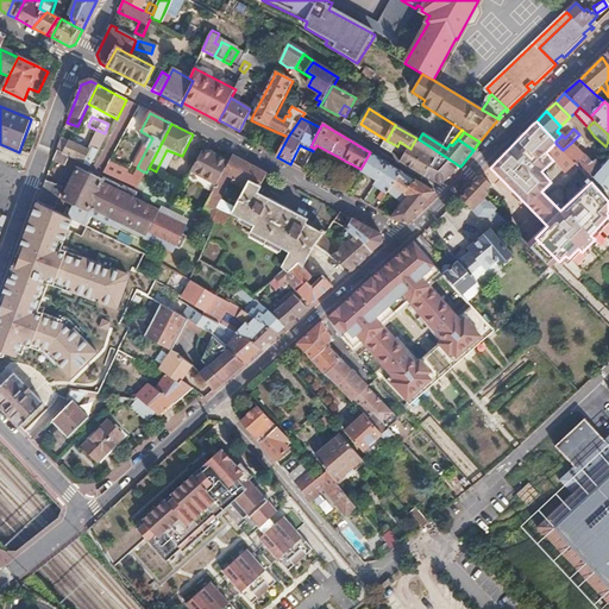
[(62,138),(57,151),(58,152),(69,159),(73,161),(79,146),(62,138)]
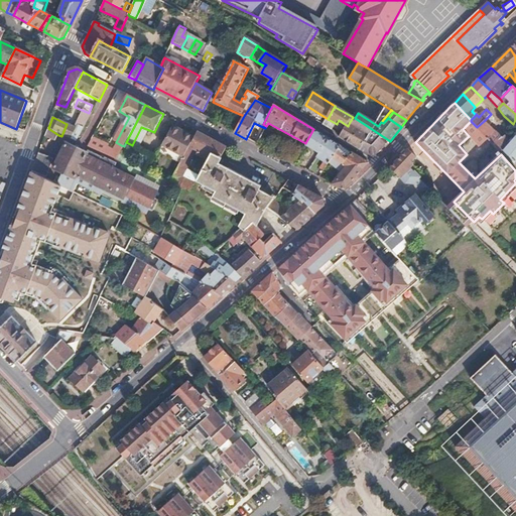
[(353,117),(350,122),(370,135),(362,149),(377,157),(390,141),(355,118),(353,117)]
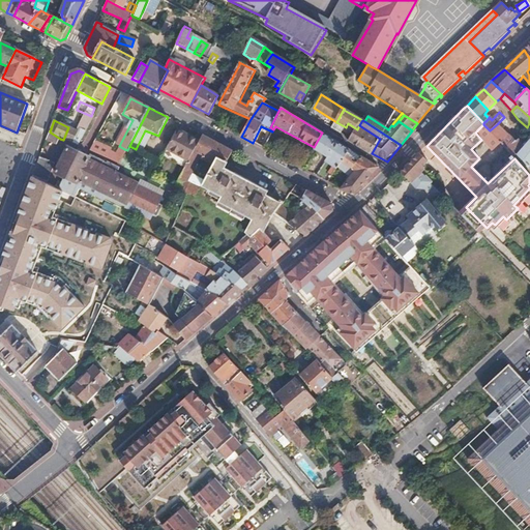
[(483,124),(475,133),(481,140),(493,152),(502,143),(513,155),(516,143),(497,124),(490,130),(483,124)]
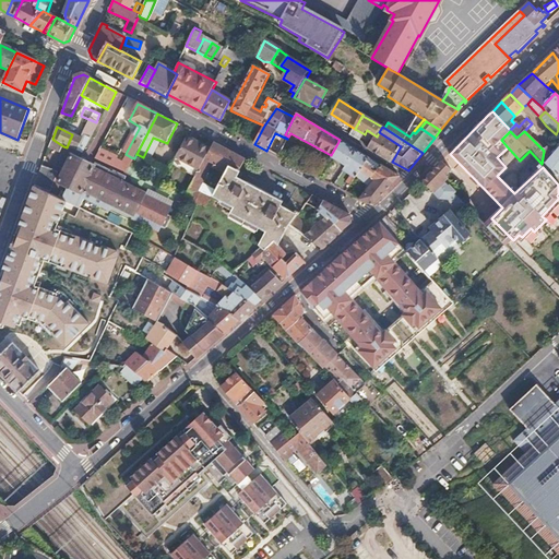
[(373,141),(369,149),(392,162),(401,146),(379,132),(377,137),(373,141)]
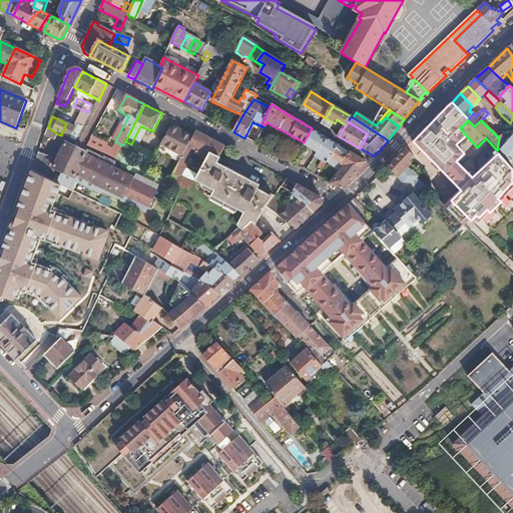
[(66,123),(61,135),(70,139),(75,128),(66,123)]
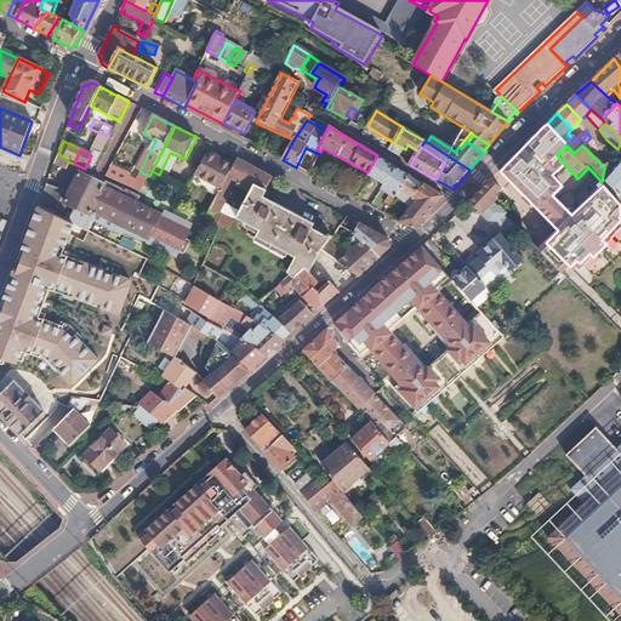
[(208,153),(194,177),(221,191),(233,167),(208,153)]
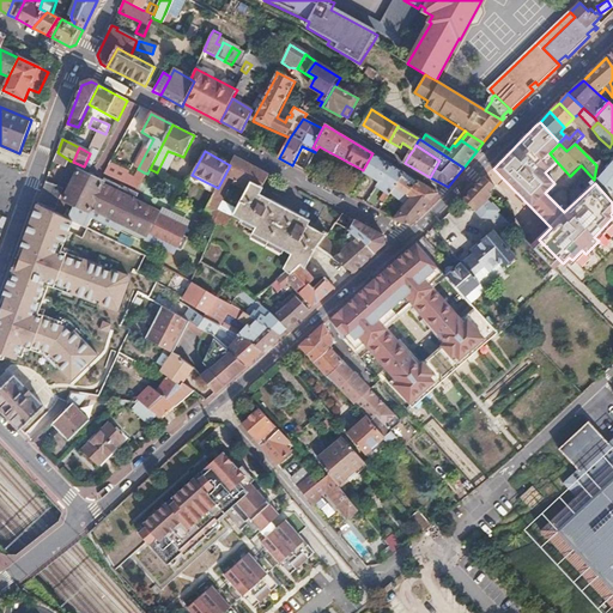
[(59,153),(53,162),(65,168),(70,161),(59,153)]
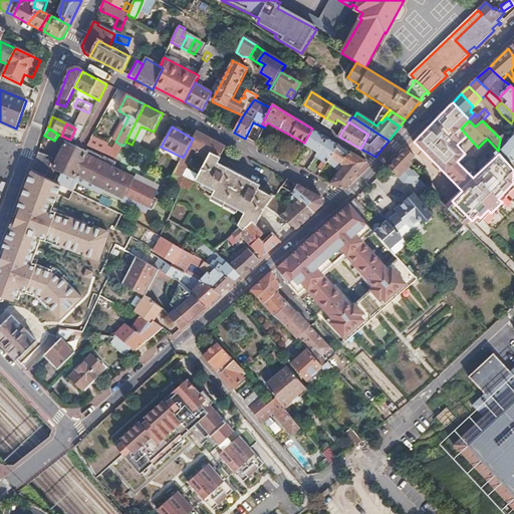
[(75,129),(70,140),(76,143),(83,129),(75,129)]
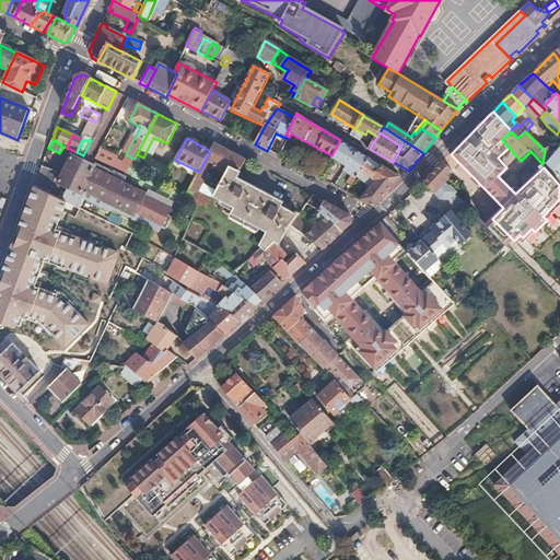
[(340,140),(331,155),(333,156),(331,158),(347,167),(334,186),(347,193),(361,172),(368,162),(370,159),(340,140)]
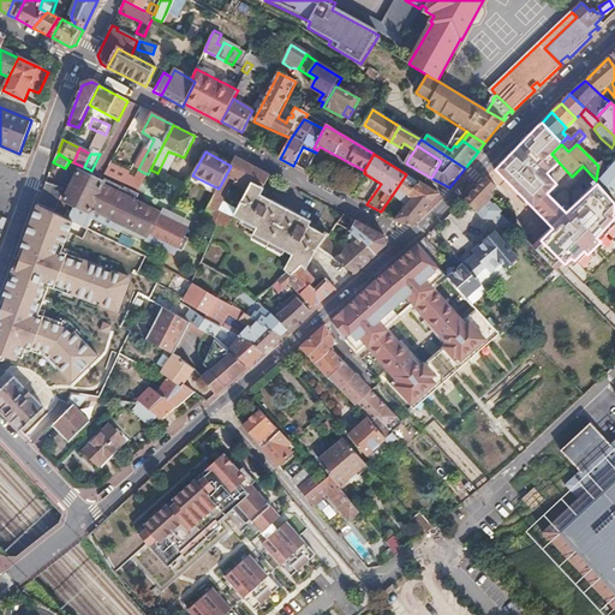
[(219,189),(203,219),(218,225),(227,230),(233,220),(218,213),(233,181),(250,190),(254,184),(263,190),(270,177),(236,157),(231,166),(219,189)]
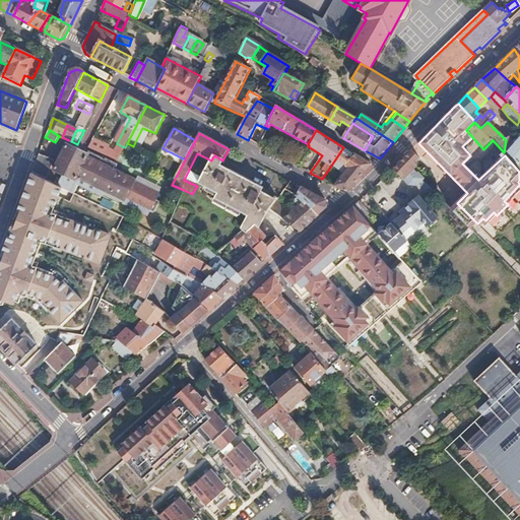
[(508,149),(508,151),(519,165),(519,135),(513,143),(508,149)]
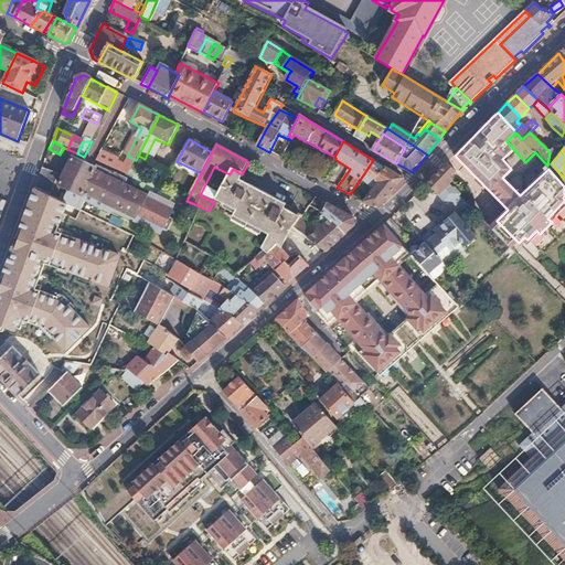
[(550,152),(547,166),(552,164),(552,162),(557,156),(552,150),(550,152)]
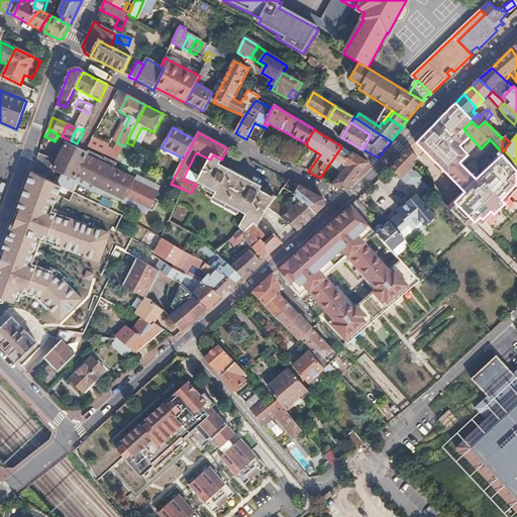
[(92,139),(88,147),(106,156),(107,152),(109,147),(92,139)]
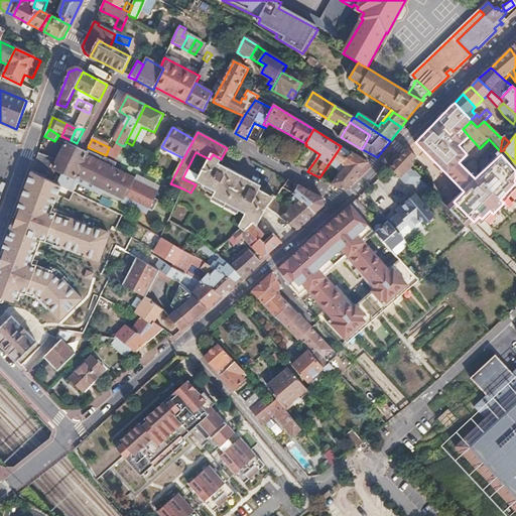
[(54,170),(62,174),(65,175),(59,186),(76,195),(80,186),(73,182),(75,180),(76,177),(123,200),(124,199),(127,201),(149,211),(157,194),(133,181),(133,179),(114,170),(117,164),(106,159),(105,160),(101,158),(90,152),(89,151),(87,154),(67,144),(54,170)]
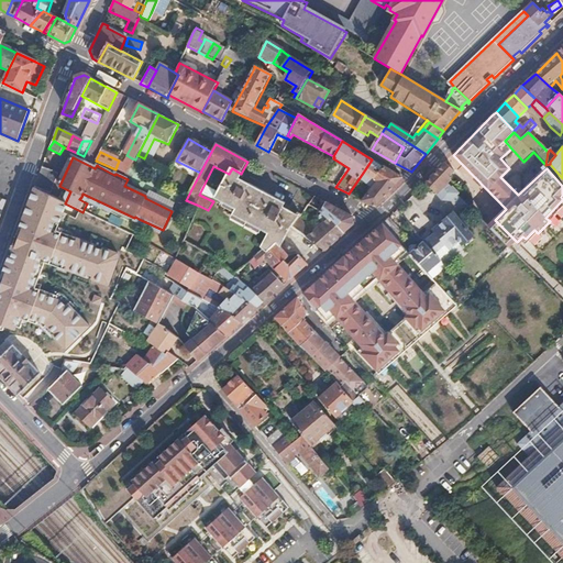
[(117,166),(116,169),(128,175),(135,159),(132,158),(127,169),(117,166)]
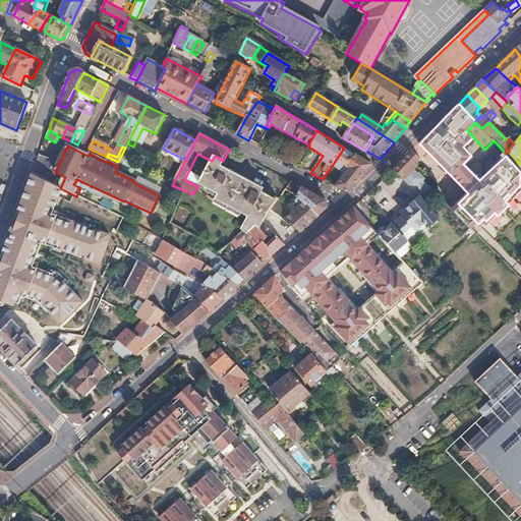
[(342,151),(336,160),(341,163),(347,167),(353,158),(342,151)]
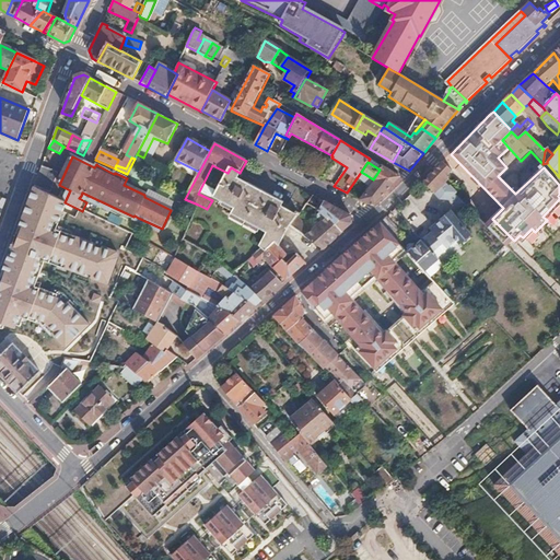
[(443,162),(422,182),(423,183),(435,194),(435,193),(446,182),(448,181),(446,177),(452,171),(443,162)]
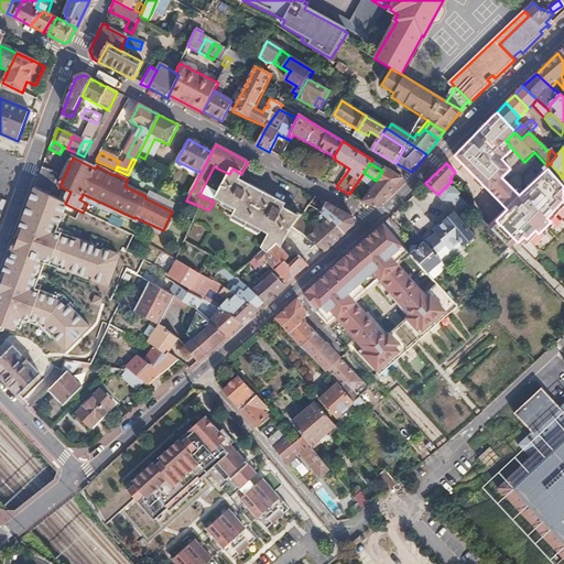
[(375,190),(364,202),(370,206),(377,205),(389,193),(402,177),(384,166),(382,171),(376,181),(369,176),(364,183),(375,190)]
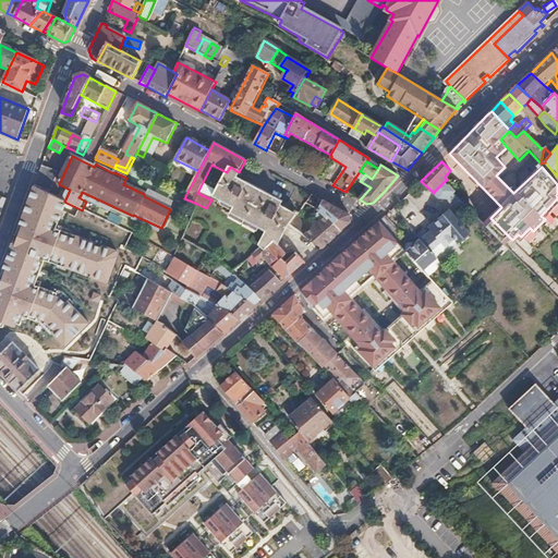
[(41,166),(35,186),(50,193),(58,172),(41,166)]
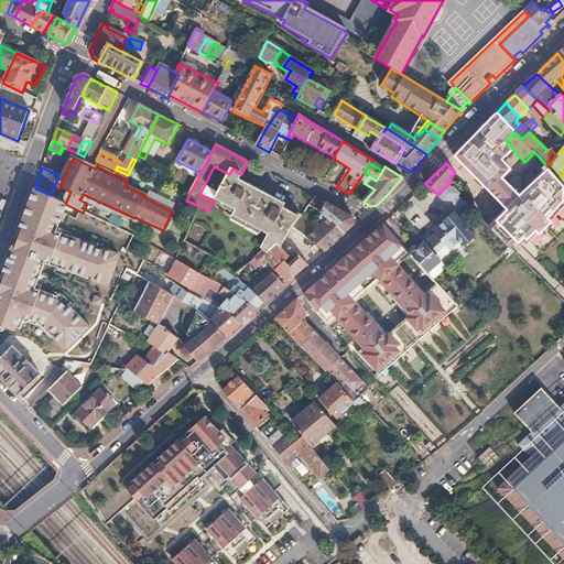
[(229,174),(215,198),(236,210),(232,216),(268,236),(261,247),(264,250),(268,253),(274,241),(281,248),(292,228),(299,219),(301,217),(297,215),(296,217),(282,209),(284,205),(239,180),(242,174),(241,174),(232,169),(229,174)]
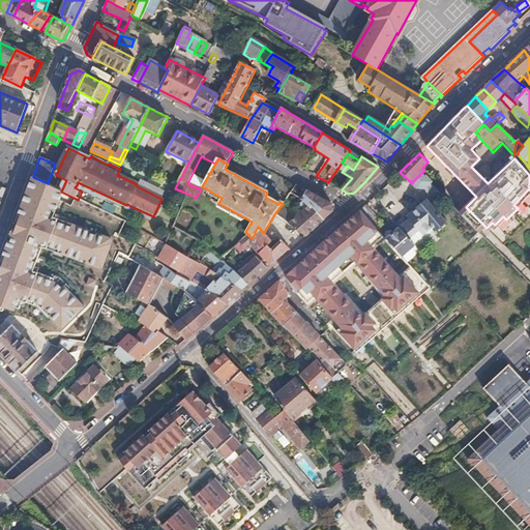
[(422,172),(412,182),(418,188),(427,186),(430,189),(435,184),(433,183),(422,172)]
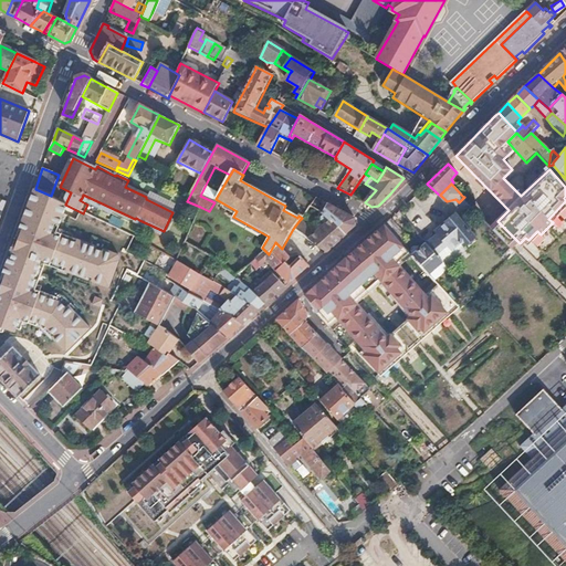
[(118,254),(54,231),(65,205),(34,190),(0,282),(0,329),(11,333),(12,327),(20,329),(22,320),(38,324),(66,352),(91,328),(58,295),(32,289),(41,264),(109,287),(119,260),(118,254)]
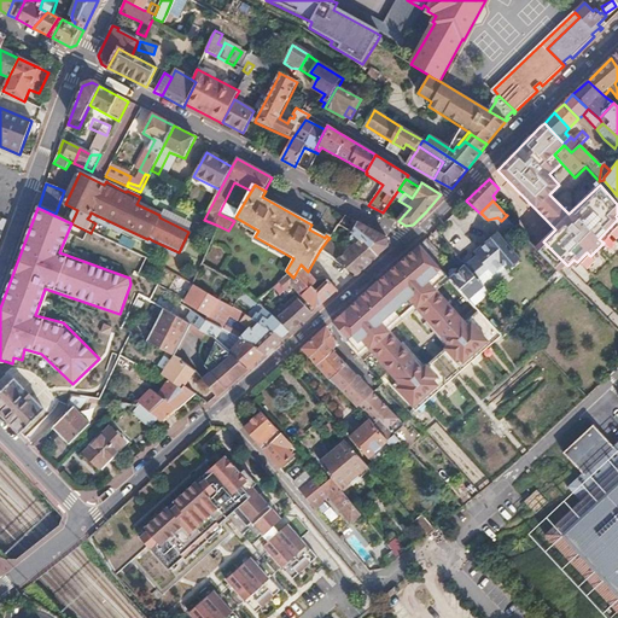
[(89,216),(87,219),(95,223),(121,235),(122,232),(150,245),(152,240),(149,238),(147,239),(91,213),(89,216)]
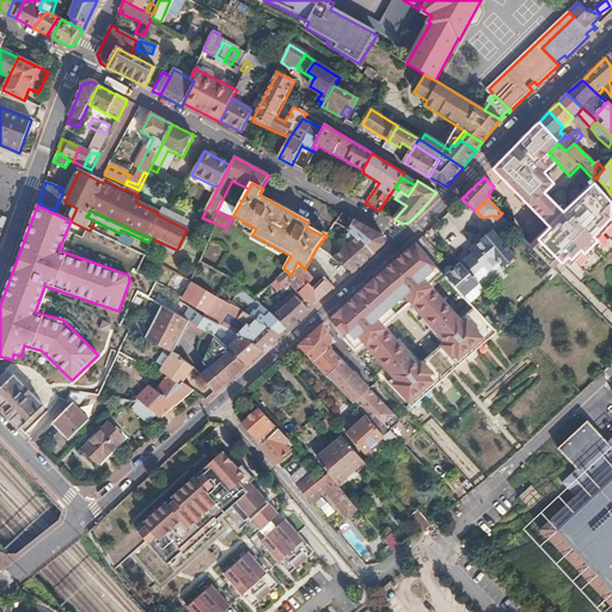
[(342,214),(336,224),(344,230),(374,254),(384,245),(384,237),(342,214)]
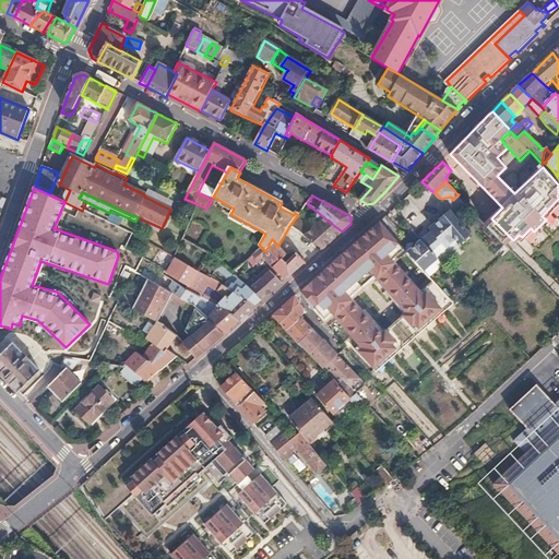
[(461,198),(455,203),(461,209),(466,203),(461,198)]
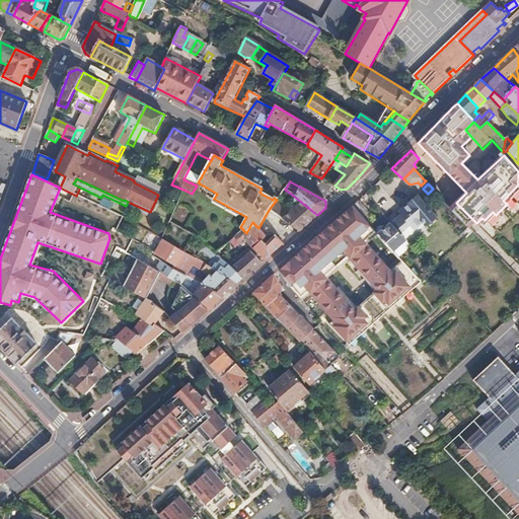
[(275,202),(269,210),(299,232),(318,215),(317,215),(292,195),(289,198),(294,201),(298,206),(287,216),(283,212),(284,211),(275,202)]
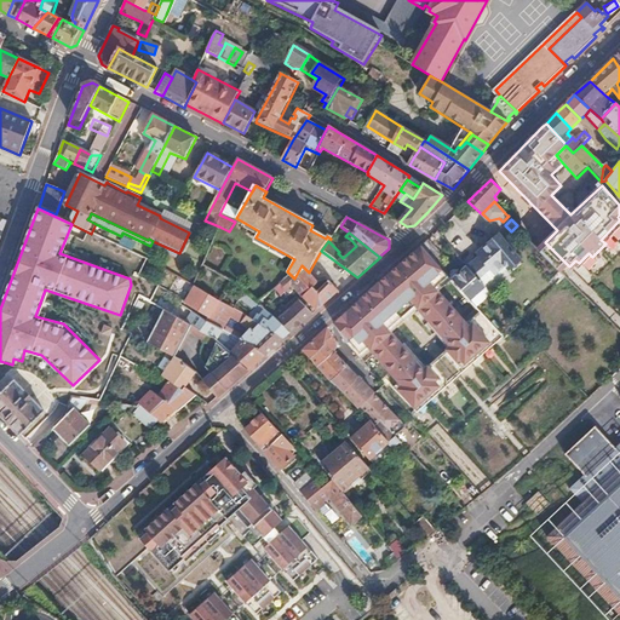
[(482,254),(469,267),(487,287),(488,287),(520,257),(500,235),(497,234),(488,241),(489,242),(480,252),(482,254)]
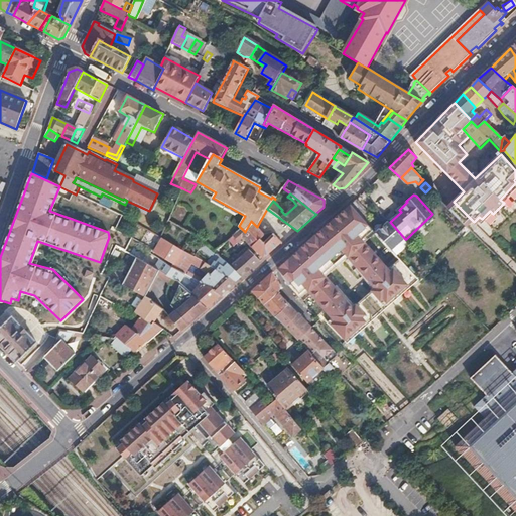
[(100,197),(97,203),(108,207),(111,201),(100,197)]
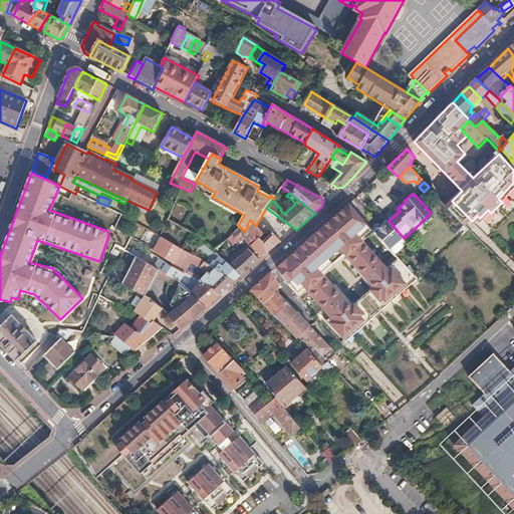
[(356,199),(350,204),(360,216),(367,210),(356,199)]
